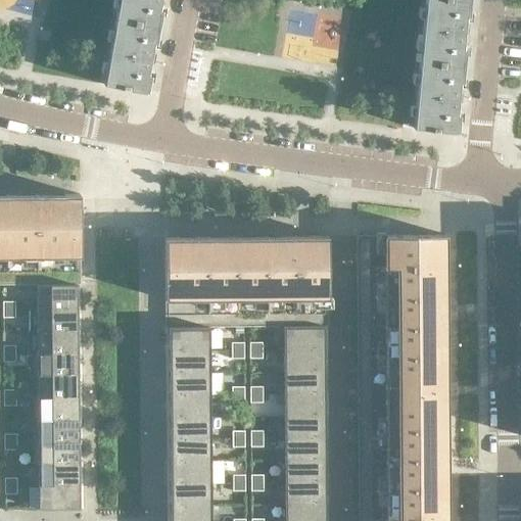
[(164,0),(167,0),(166,0),(120,0),(116,20),(158,28),(162,0),(164,0)]
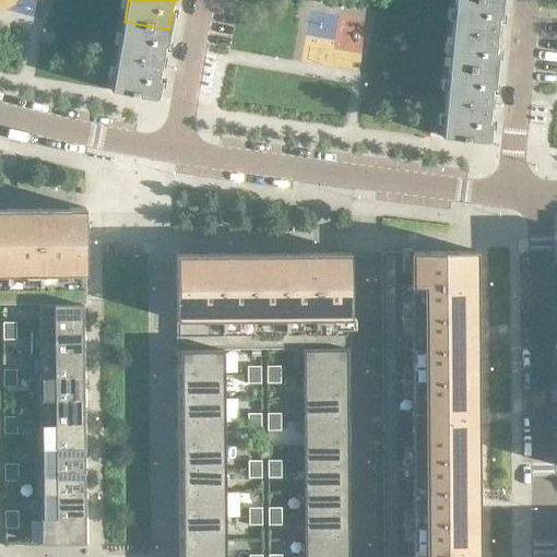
[(501,42),(502,33),(502,32),(498,32),(500,1),(488,0),(455,0),(450,68),(494,72),(497,42),(501,42)]
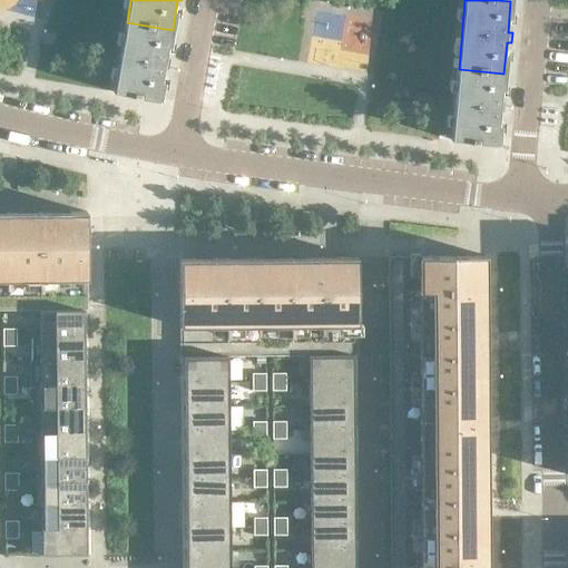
[(169,71),(170,61),(167,60),(173,30),(127,22),(115,94),(134,97),(134,98),(159,103),(165,70),(169,71)]
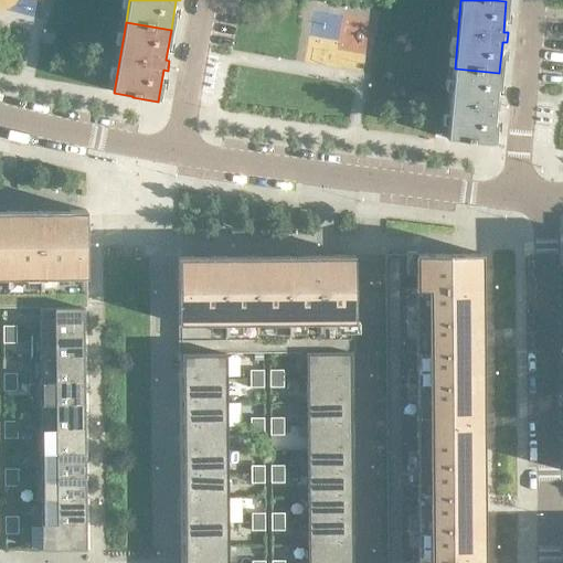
[(500,114),(501,104),(497,103),(499,73),(455,68),(447,140),(467,142),(492,145),(494,144),(492,144),(496,114),(500,114)]
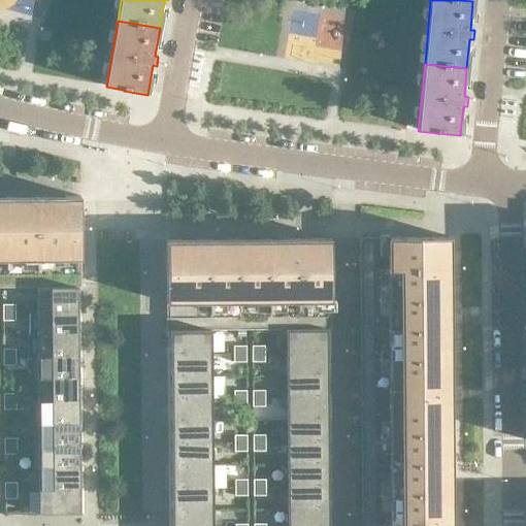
[(83,289),(81,198),(0,198),(0,289),(4,289),(83,289)]
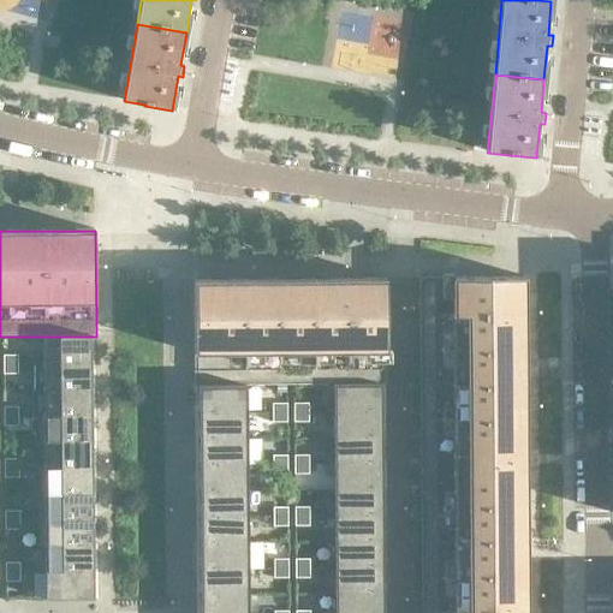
[(422,497),(423,612),(528,612),(529,581),(528,452),(527,279),(452,279),(452,280),(421,280),(421,316),(422,367),(422,392),(422,427),(422,497)]
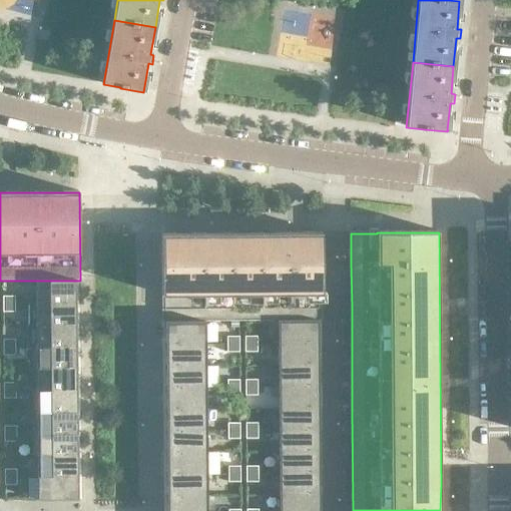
[(162,234),(163,296),(163,323),(165,323),(207,322),(240,322),(246,322),(280,322),(320,322),(321,322),(323,322),(323,295),(323,233),(162,234)]
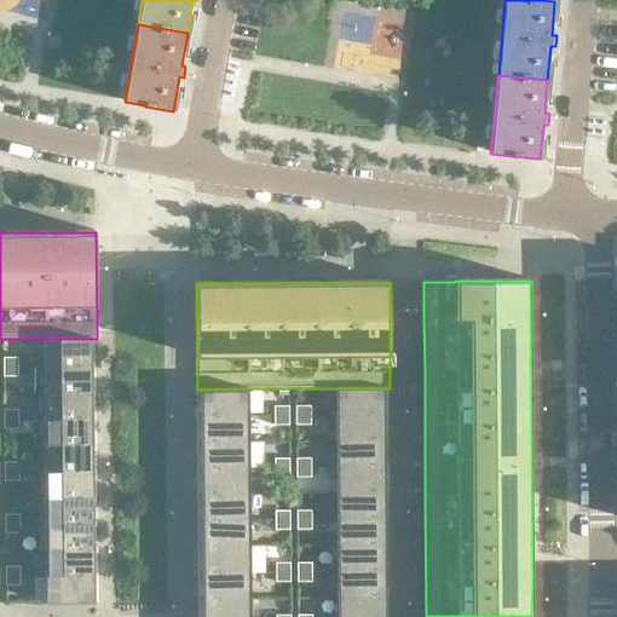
[(93,340),(71,340),(45,340),(45,368),(93,368),(93,340)]
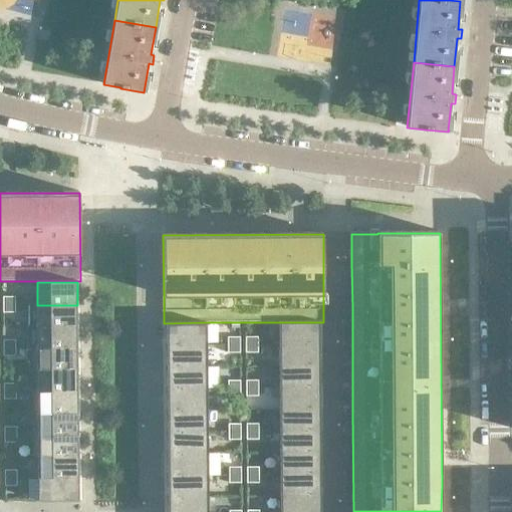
[(16,298),(4,298),(4,306),(16,306),(16,298)]
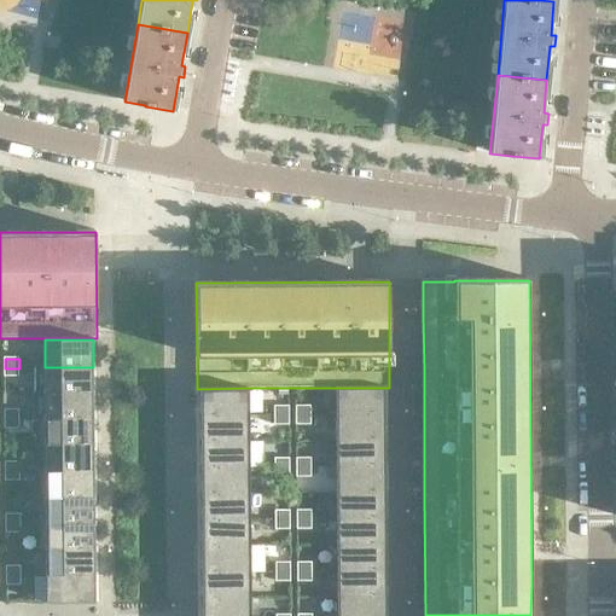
[(93,393),(93,371),(93,367),(45,367),(45,394),(93,393)]
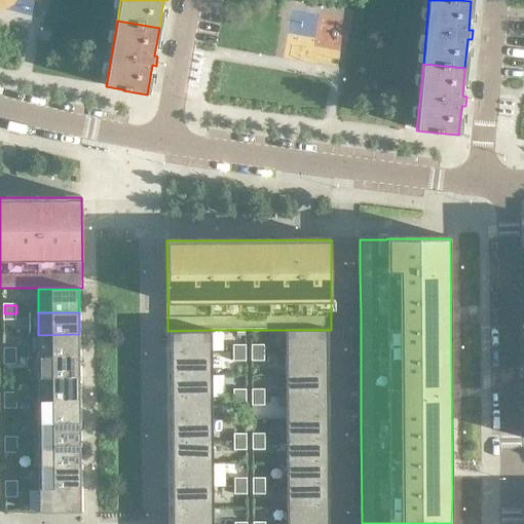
[(16,322),(16,313),(4,313),(4,322),(16,322)]
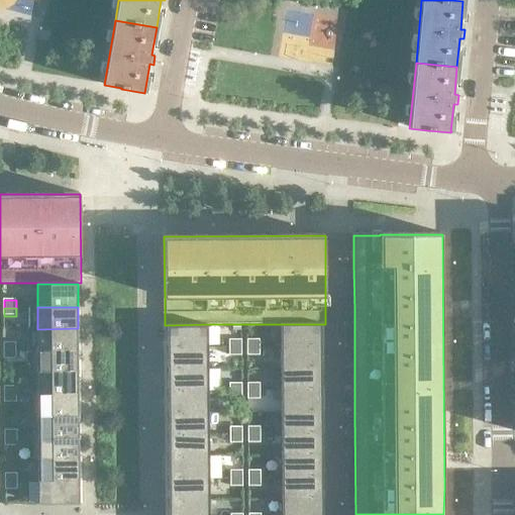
[(209,324),(167,325),(167,330),(169,330),(169,347),(167,347),(167,349),(209,348),(209,324)]
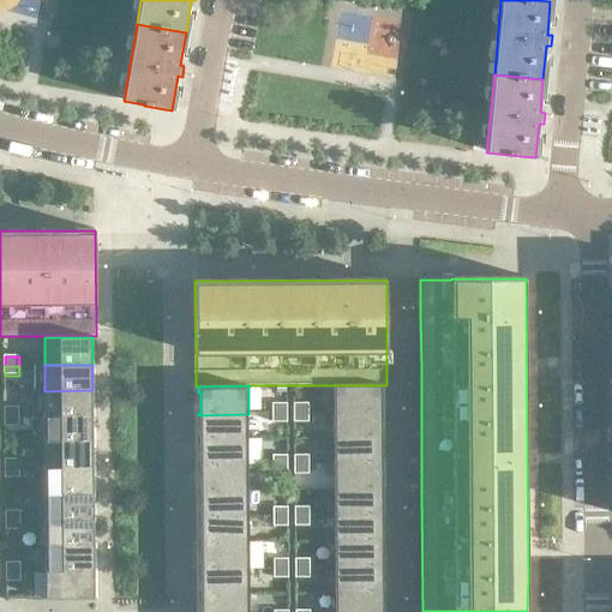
[(383,385),(335,385),(335,414),(383,413),(383,412),(383,403),(383,385)]
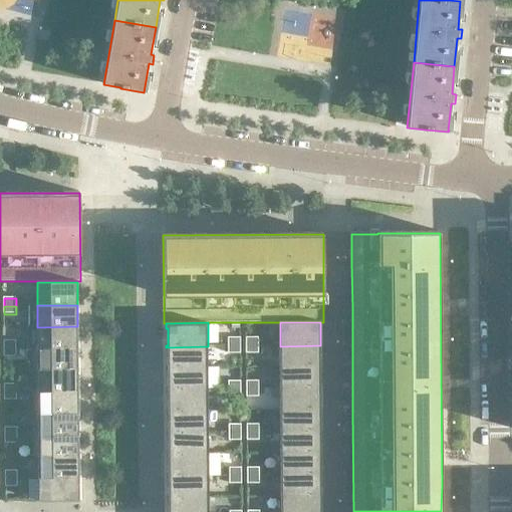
[(77,348),(77,330),(77,326),(37,327),(38,348),(33,348),(33,349),(77,348)]
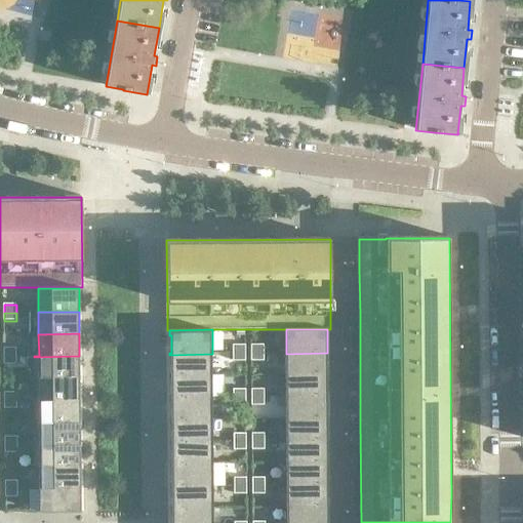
[(234,354),(246,354),(246,346),(234,346),(234,354)]
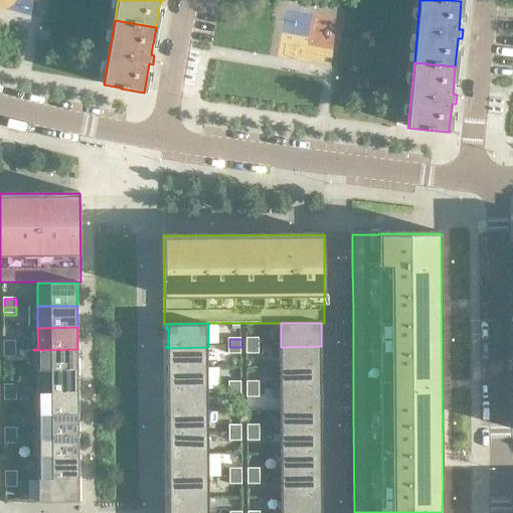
[(17,342),(4,342),(4,350),(17,350),(17,342)]
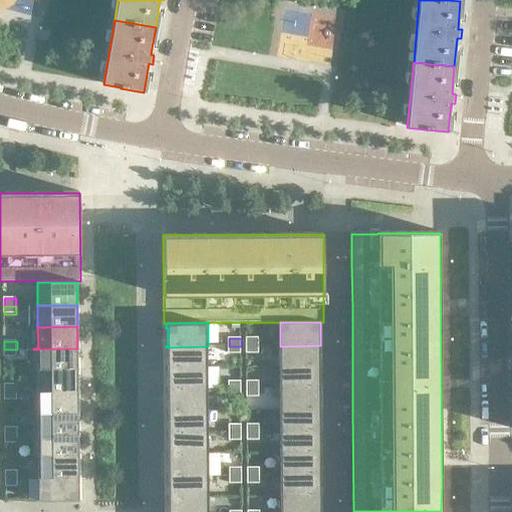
[(320,345),(280,346),(280,367),(320,367),(320,365),(320,359),(320,345)]
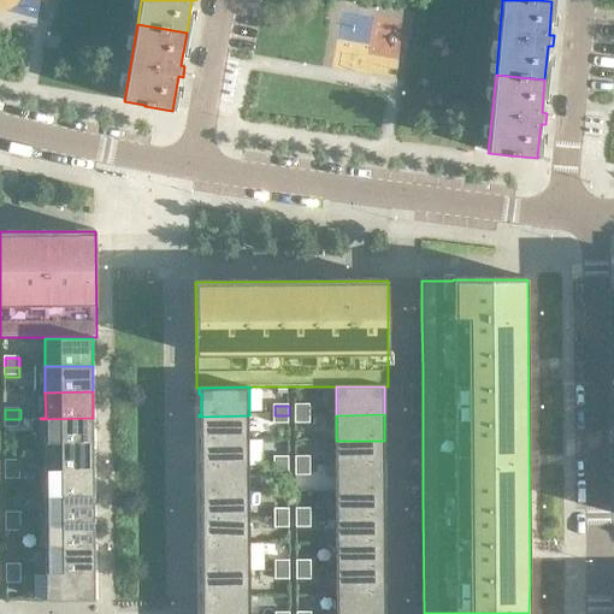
[(249,415),(199,417),(200,420),(201,420),(201,441),(200,441),(200,443),(249,442),(249,415)]
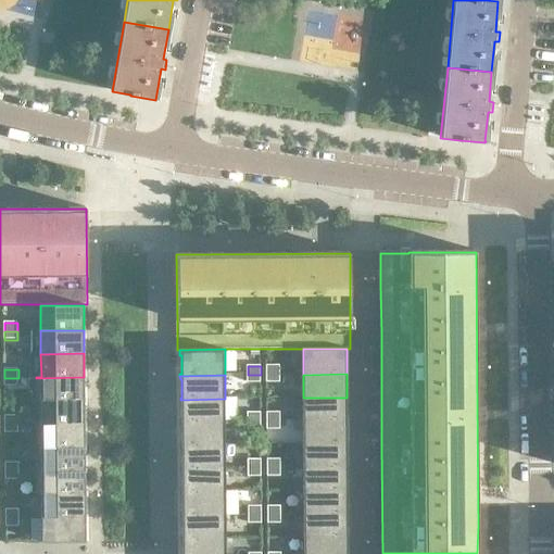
[(248,383),(261,383),(261,375),(248,375),(248,383)]
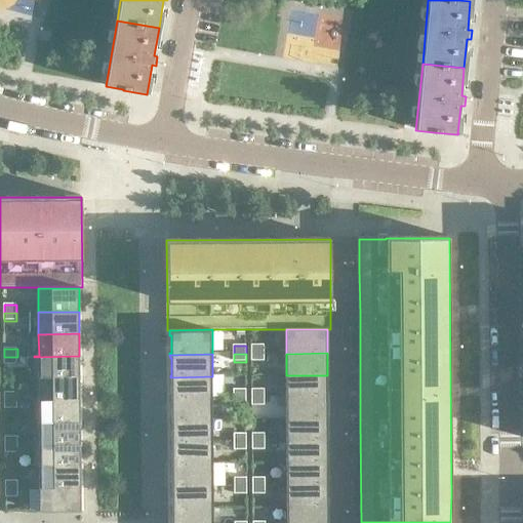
[(80,378),(80,359),(79,356),(34,357),(34,378),(80,378)]
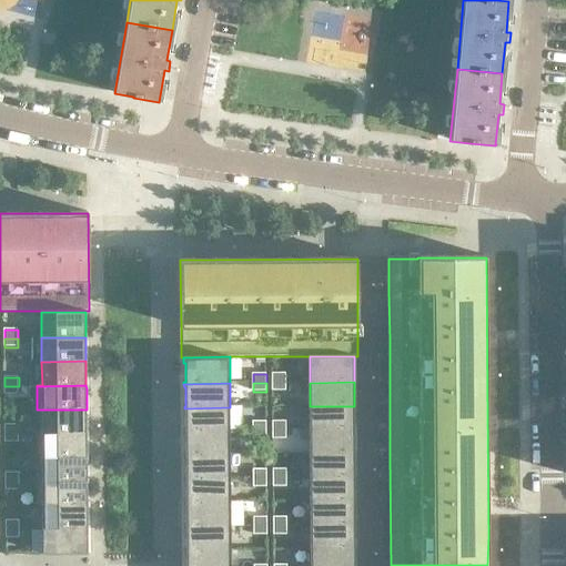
[(19,395),(19,386),(4,386),(4,395),(19,395)]
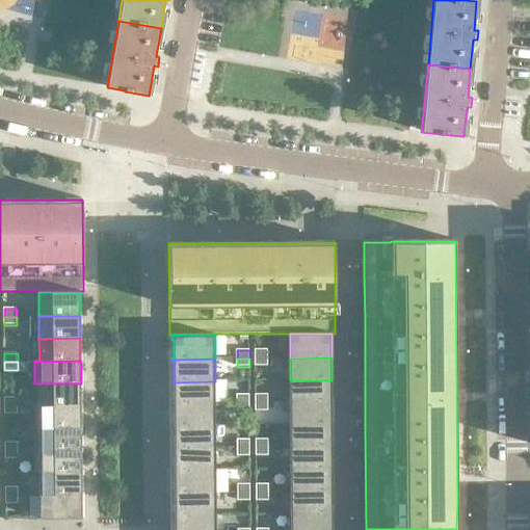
[(332,395),(332,380),(290,380),(290,403),(333,403),(333,401),(332,395)]
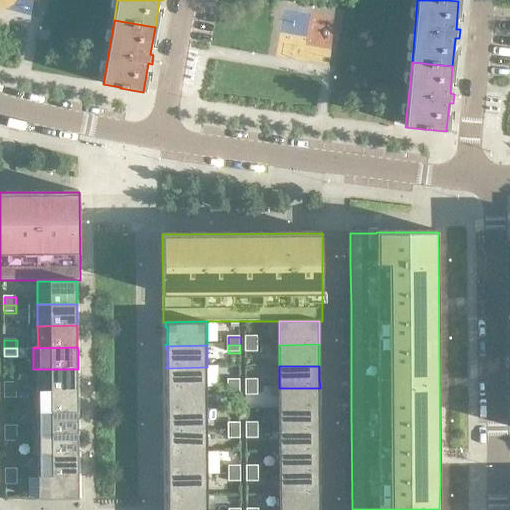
[(207,367),(166,368),(166,371),(167,371),(167,387),(166,387),(166,390),(207,389),(207,367)]
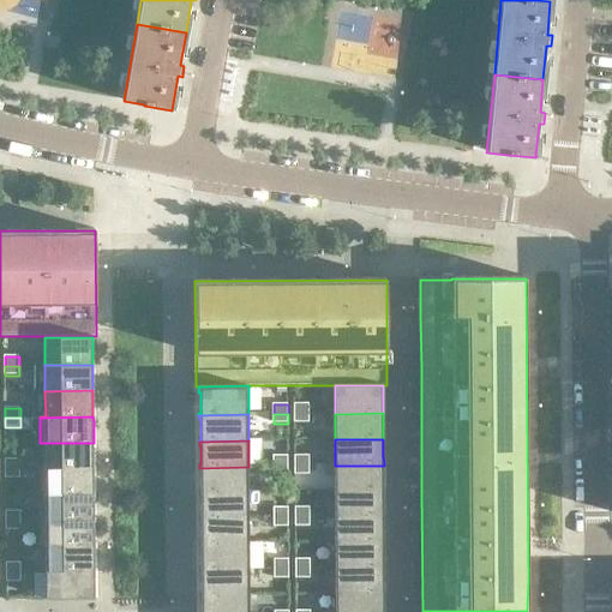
[(94,468),(94,447),(94,443),(40,443),(40,444),(46,444),(46,468),(40,468),(40,469),(94,468)]
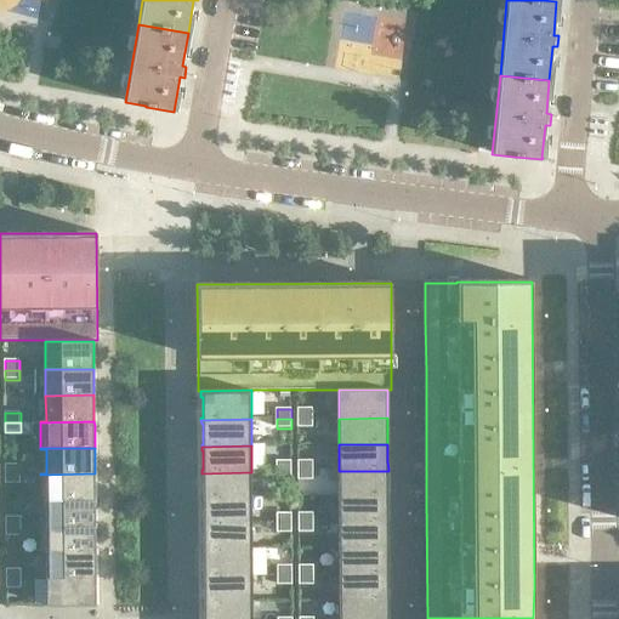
[(21,465),(6,465),(6,475),(21,475),(21,465)]
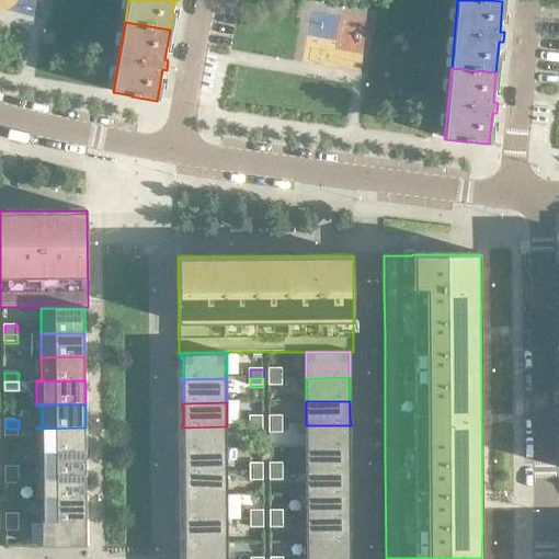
[(351,425),(306,425),(307,448),(351,448),(351,446),(351,440),(351,425)]
